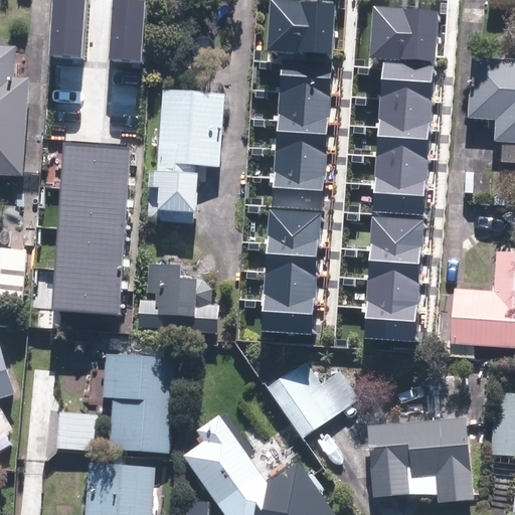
[(53,0),(49,55),(81,57),(86,0),(53,0)]
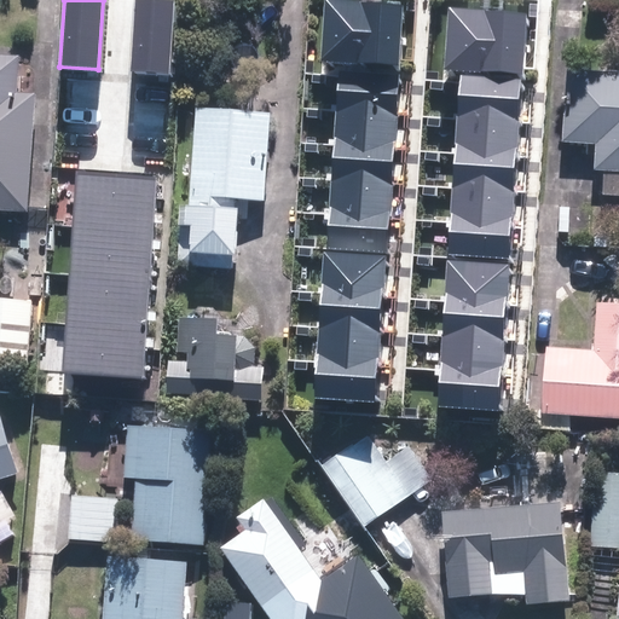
[(136,0),(129,69),(169,71),(174,0),(136,0)]
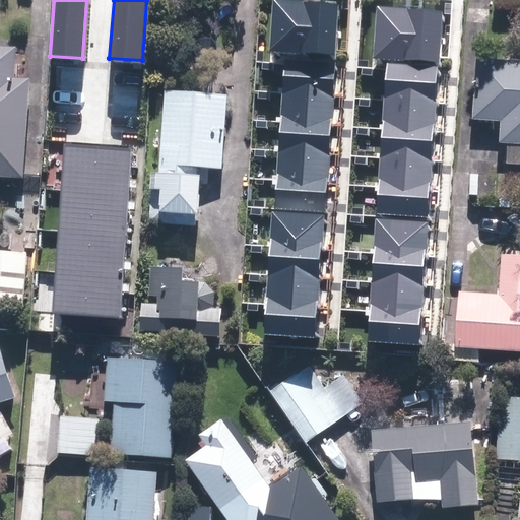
[(275,0),(272,0),(269,51),(302,53),(305,2),(275,0)]
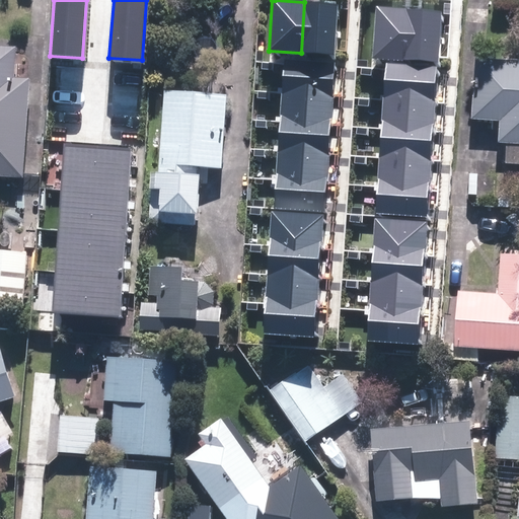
[(304,2),(301,53),(334,55),(337,4),(304,2)]
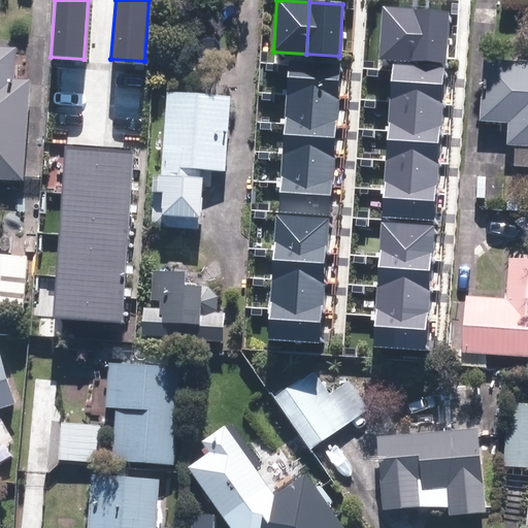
[(384,7),(381,59),(413,62),(416,9),(384,7)]
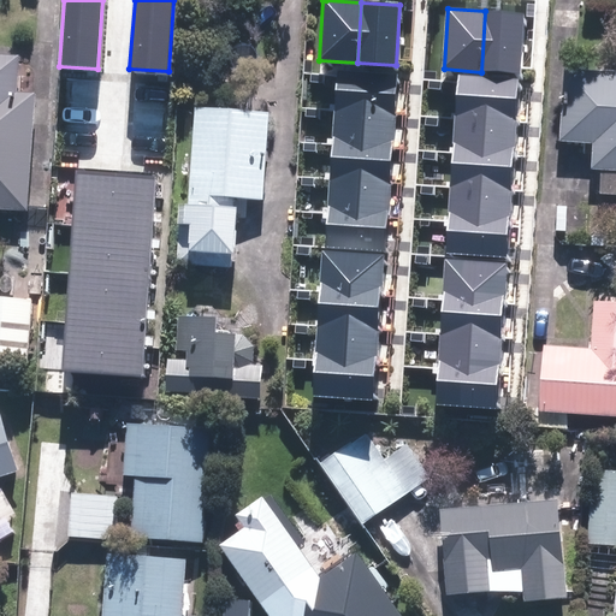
[(485,11),(481,72),(520,73),(523,13),(485,11)]
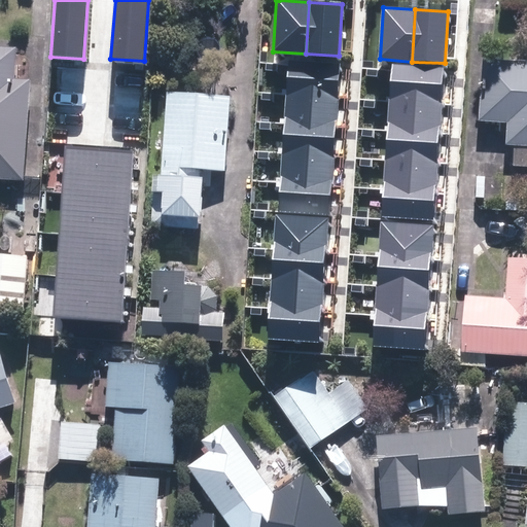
[(18,50),(0,48),(0,176),(24,178),(31,81),(15,79),(18,50)]
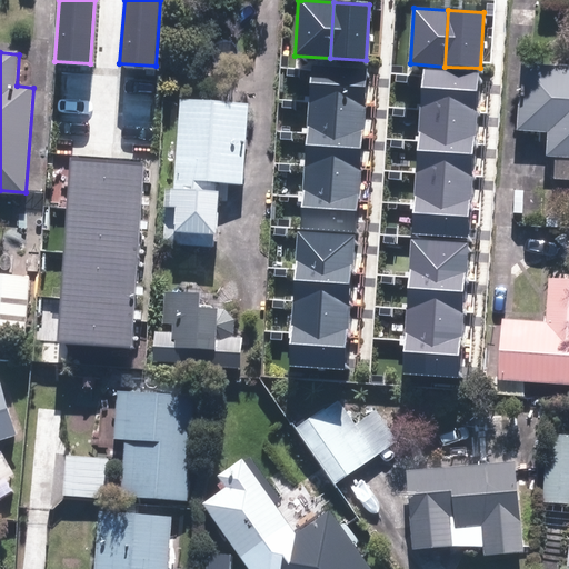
[(311,62),(308,102),(365,106),(367,66),(311,62)]
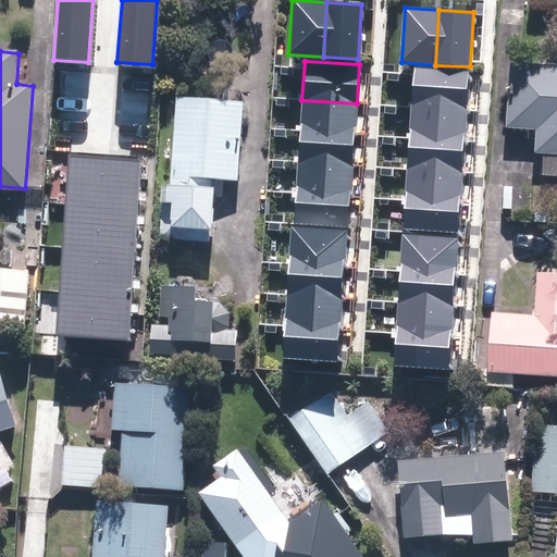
[(556,65),(514,63),(509,126),(540,127),(537,151),(556,151),(556,65)]
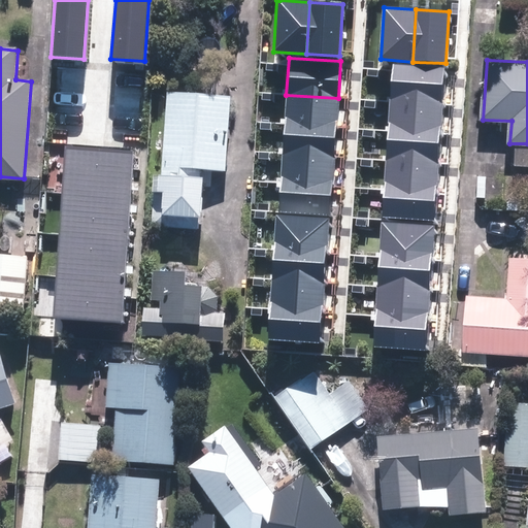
[(395,65),(393,102),(446,106),(448,69),(395,65)]
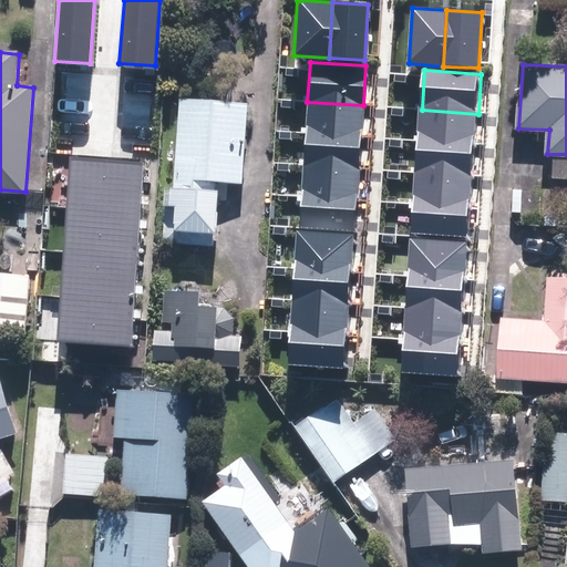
[(246,103),(182,101),(178,191),(168,191),(167,232),(219,234),(220,184),(244,185),(246,103)]
